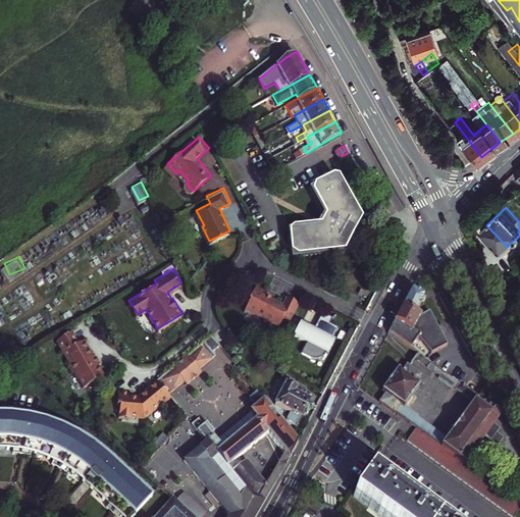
[(290,321),(299,305),(291,301),(284,297),(281,303),(270,297),(270,298),(264,296),(266,291),(255,285),(248,299),(250,300),(245,309),(263,318),(262,320),(271,325),(272,323),(278,326),(282,318),(290,321)]
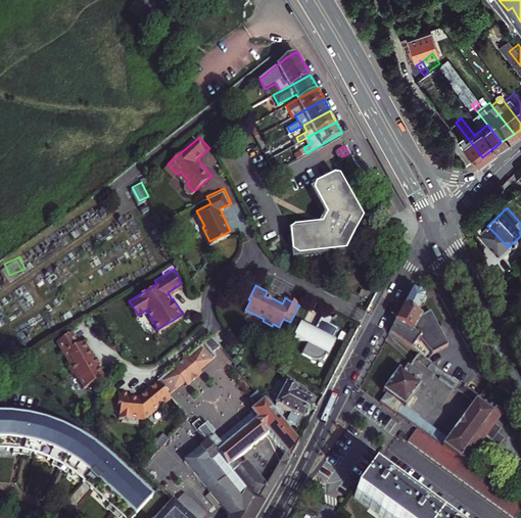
[(414,347),(436,364),(441,357),(430,348),(448,338),(440,324),(431,305),(423,311),(418,309),(424,297),(426,296),(424,290),(421,292),(413,287),(389,330),(414,347)]
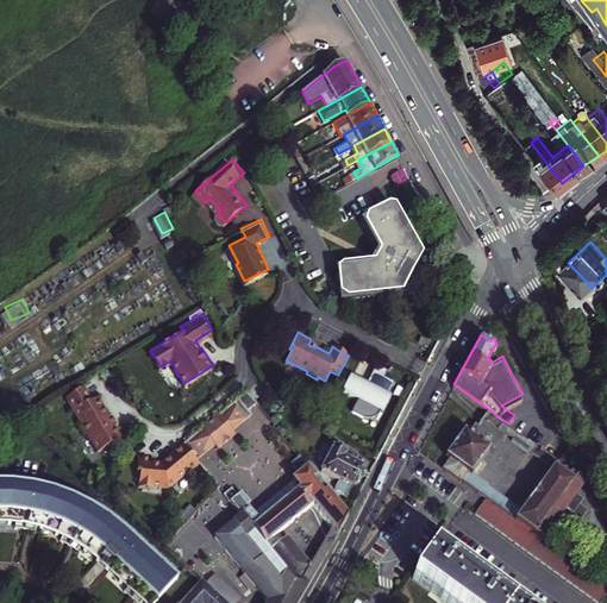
[(423,339),(420,345),(429,350),(431,344),(423,339)]
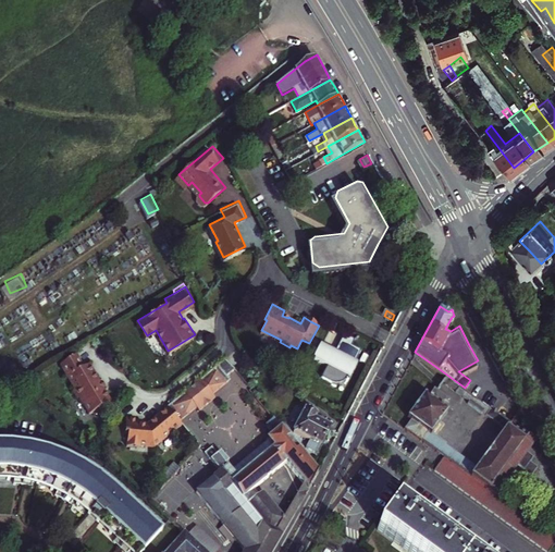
[(344,382),(357,356),(349,352),(355,342),(350,339),(346,336),(343,339),(335,352),(323,346),(317,359),(329,365),(322,378),(335,384),(337,385),(340,384),(342,384),(344,382)]
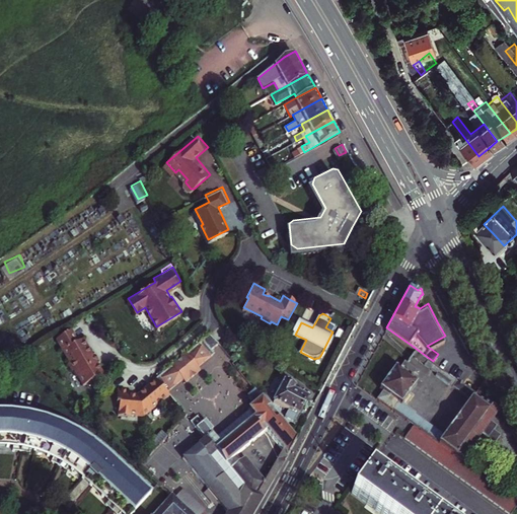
[(56,338),(70,359),(67,361),(76,374),(77,373),(83,382),(89,378),(96,380),(97,374),(104,369),(98,359),(83,337),(79,339),(72,327),(56,338)]
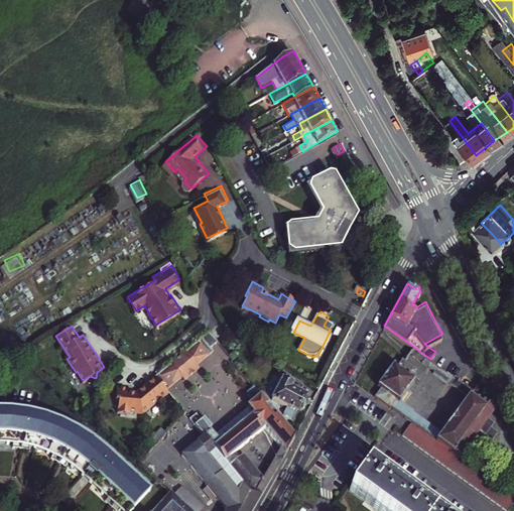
[(156,375),(167,387),(183,374),(184,376),(201,363),(199,361),(213,349),(210,346),(217,340),(208,329),(155,372),(156,375)]
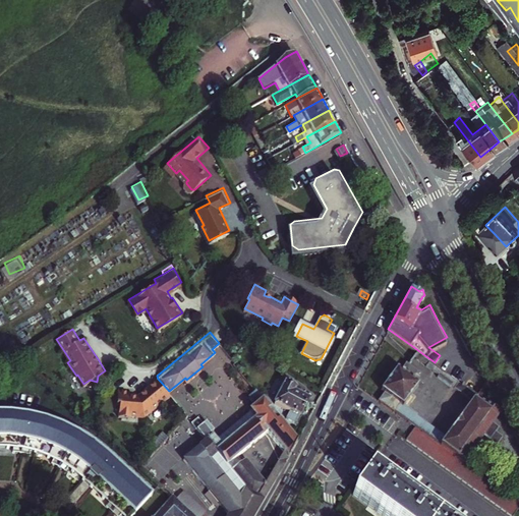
[(380,397),(415,424),(463,459),(473,446),(485,456),(500,437),(494,432),(497,426),(491,421),(499,410),(486,401),(495,390),(487,378),(475,393),(435,362),(412,346),(408,351),(434,369),(431,371),(445,382),(446,380),(470,399),(445,434),(403,402),(418,382),(415,379),(420,371),(407,361),(402,368),(398,365),(390,377),(382,388),(385,390),(380,397)]
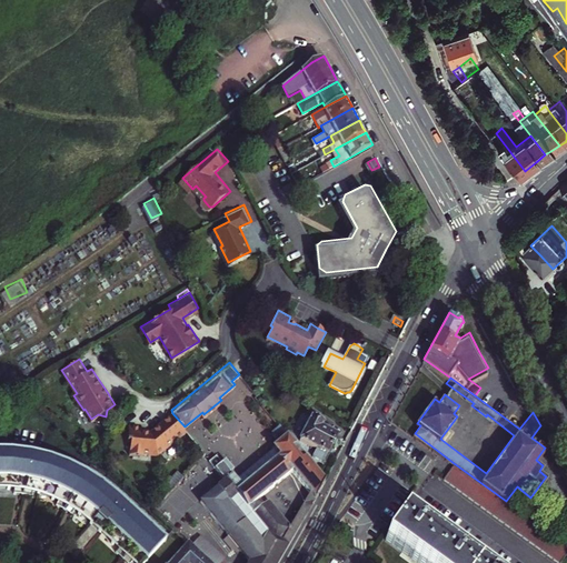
[(280,425),(249,386),(235,399),(267,436),(280,425)]
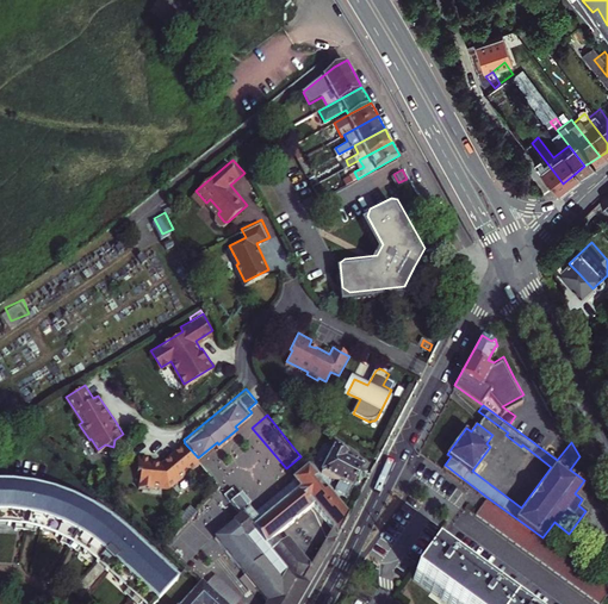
[(340,479),(339,481),(351,487),(357,475),(361,465),(346,458),(348,453),(327,442),(315,467),(340,479)]
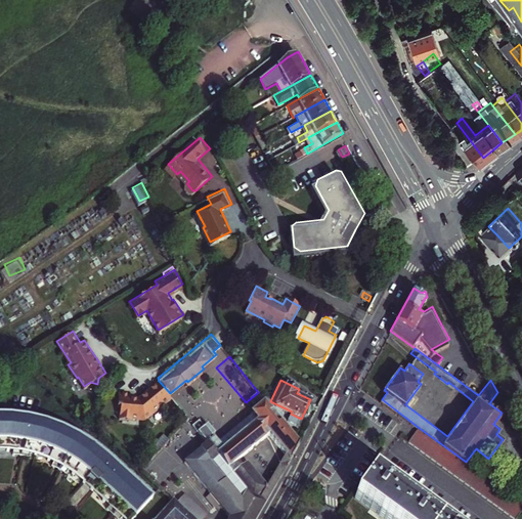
[(170,393),(159,381),(150,386),(146,390),(148,392),(140,398),(131,397),(131,393),(119,392),(118,405),(121,405),(120,417),(137,418),(137,417),(144,418),(161,405),(161,406),(173,397),(170,393)]
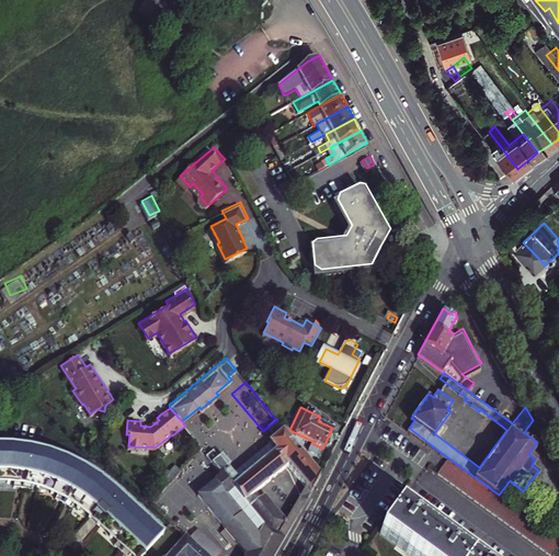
[(275,555),(281,548),(293,526),(308,498),(311,490),(321,473),(278,421),(272,427),(277,432),(270,439),(276,446),(240,477),(234,468),(214,444),(206,451),(221,469),(198,488),(249,549),(244,555),(275,555)]
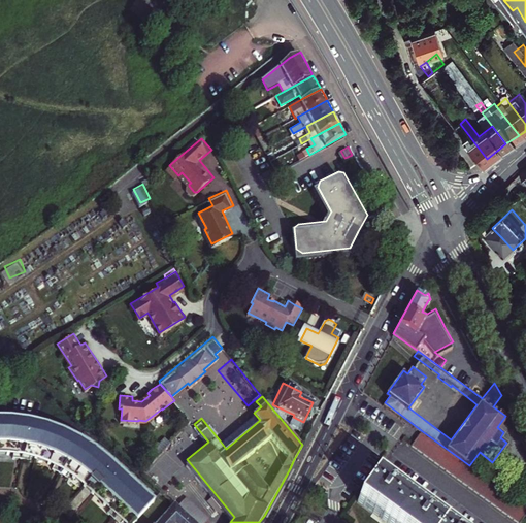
[(0,449),(14,451),(19,451),(23,452),(31,454),(43,457),(54,462),(62,466),(70,471),(77,477),(86,484),(92,490),(109,507),(117,512),(123,518),(128,522),(130,522),(154,498),(103,451),(84,437),(62,426),(32,417),(0,413),(0,449)]
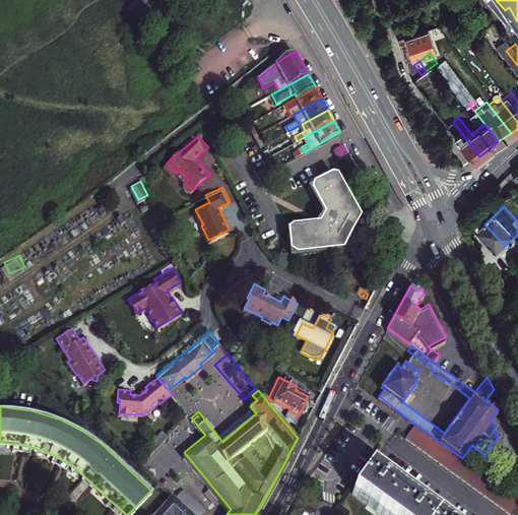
[(256,413),(250,406),(216,434),(222,442),(256,413)]
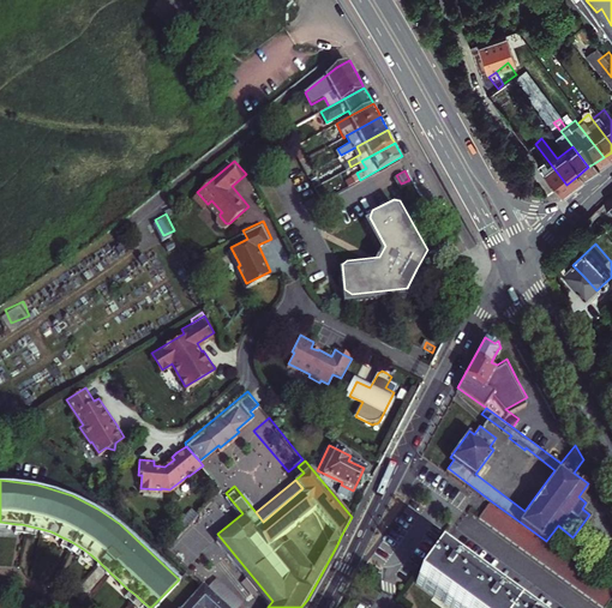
[(611,590),(546,541),(490,500),(480,513),(604,607),(611,596),(611,590)]
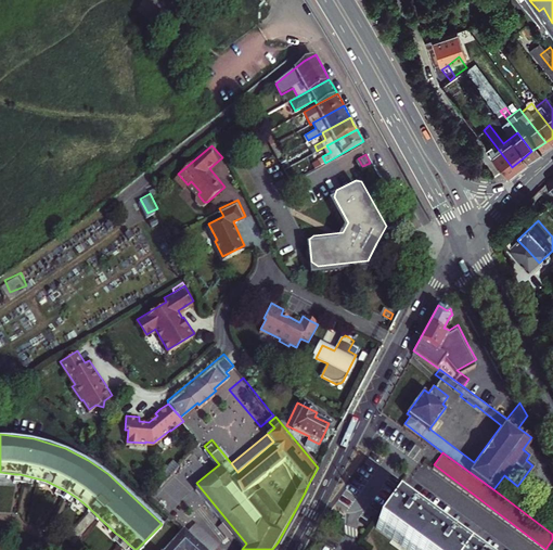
[(393,464),(385,474),(397,484),(404,474),(393,464)]
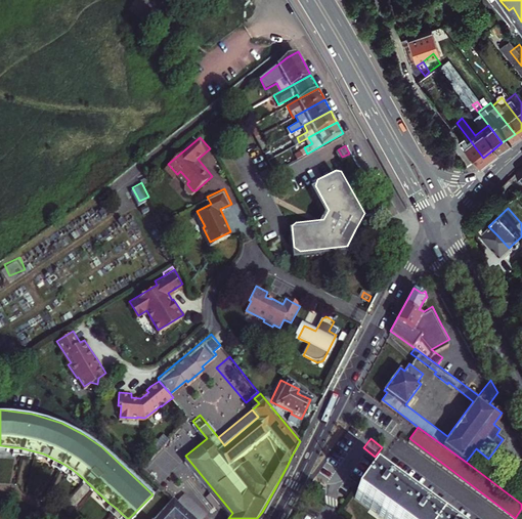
[(68,471),(70,468),(61,463),(59,466),(68,471)]
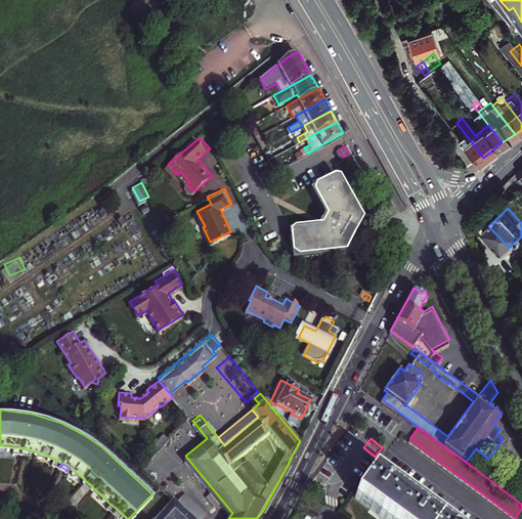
[(372,468),(353,492),(356,495),(375,470),(372,468)]
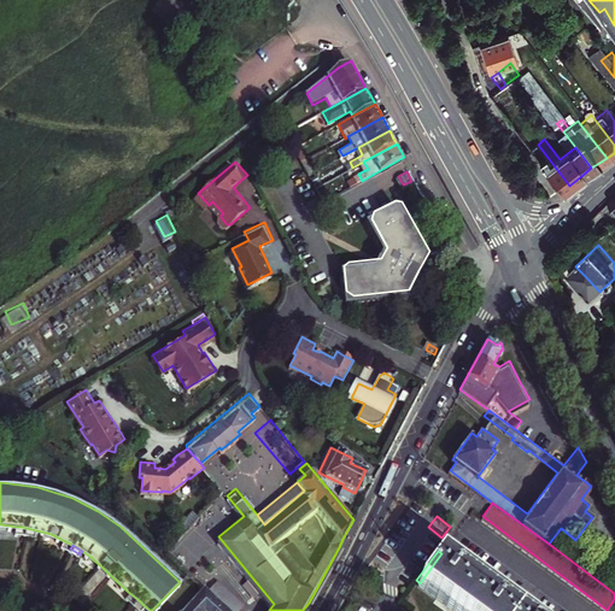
[(521,610),(441,553),(420,583),(458,610),(521,610)]
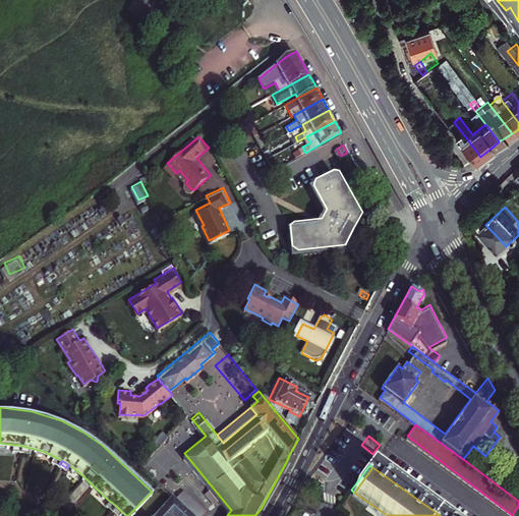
[(69,507),(91,483),(84,477),(62,500),(69,507)]
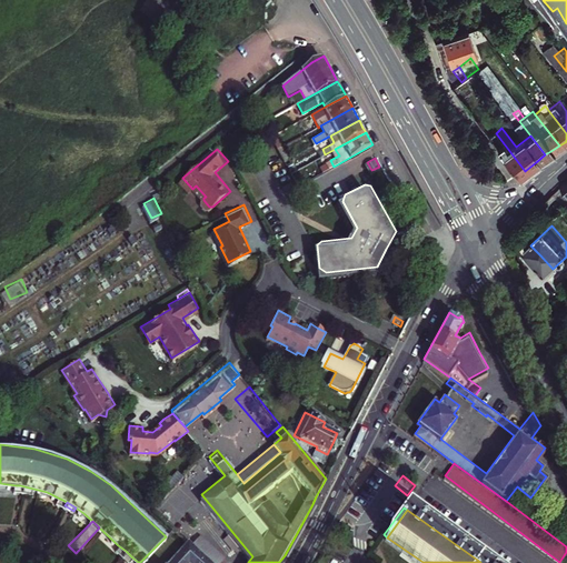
[(201,532),(192,541),(215,562),(217,562),(226,554),(201,532)]
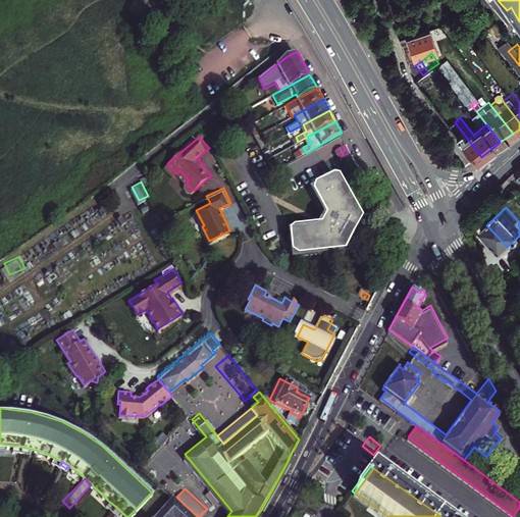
[(197,516),(176,497),(173,495),(152,516),(197,516)]
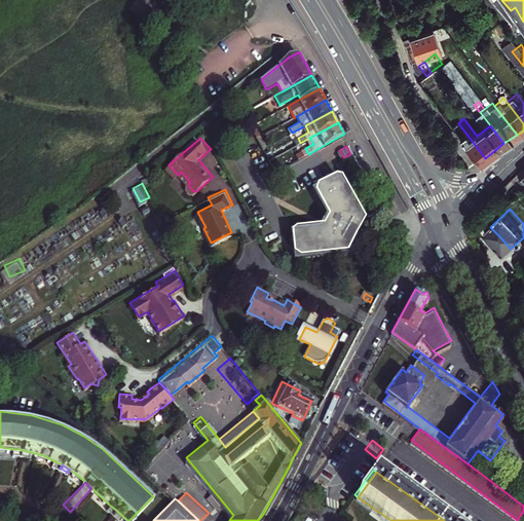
[(113,513),(116,510),(109,505),(107,508),(113,513)]
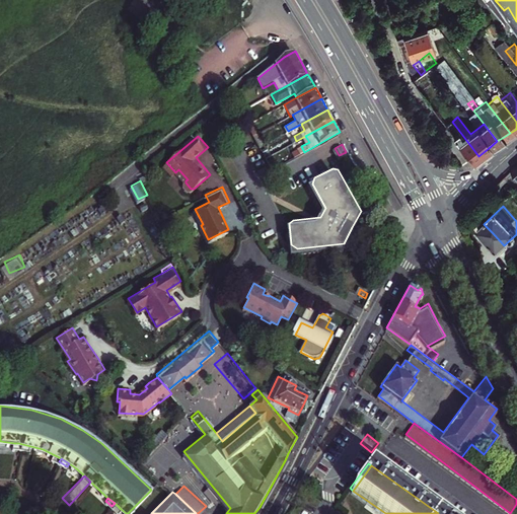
[(115,503),(112,506),(118,512),(121,509),(115,503)]
